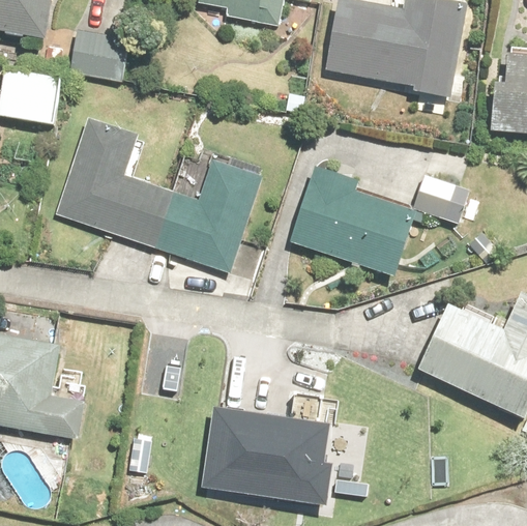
[(0,30),(39,37),(45,38),(46,31),(51,0),(0,0),(0,30)]
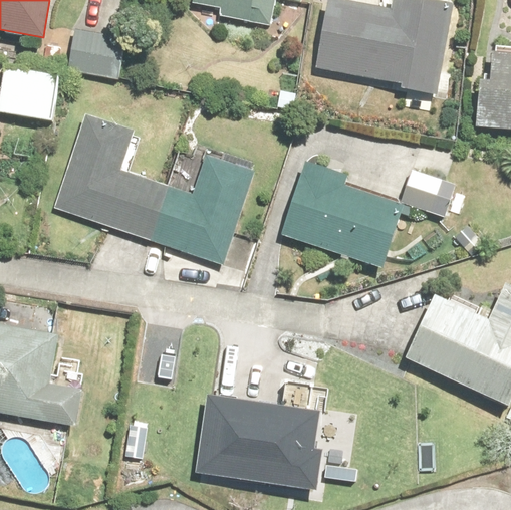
[(190,0),(219,7),(218,13),(267,24),(269,14),(272,0),(190,0)]
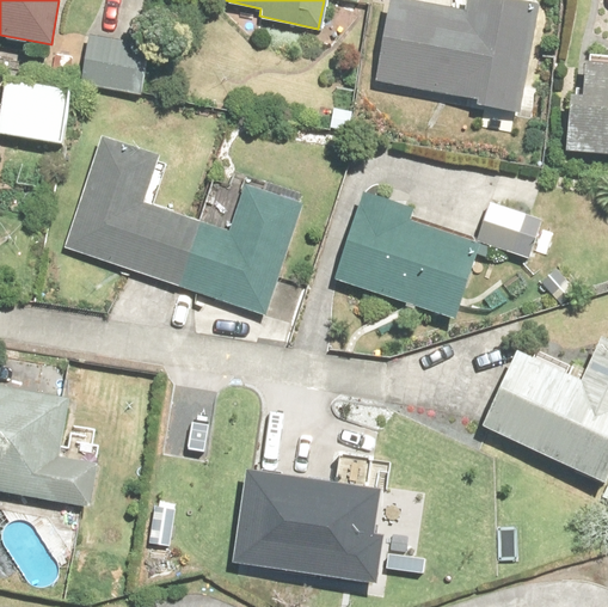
[(539,10),(533,8),(492,0),(468,0),(466,14),(442,10),(391,0),(376,72),(375,80),(404,86),(438,92),(443,93),(477,99),(476,106),(519,114),(539,10)]
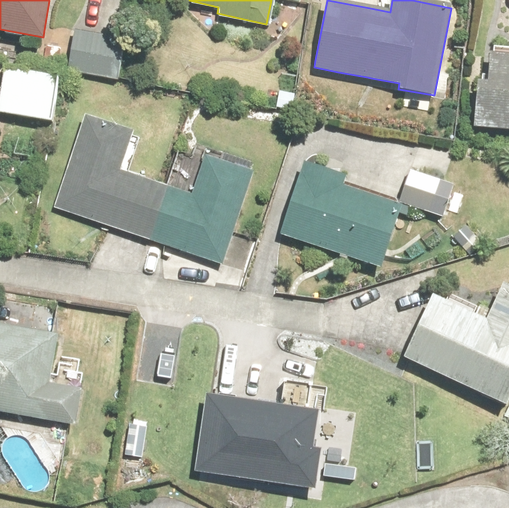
[(124,37),(117,36),(73,28),(68,57),(66,67),(116,77),(124,37)]
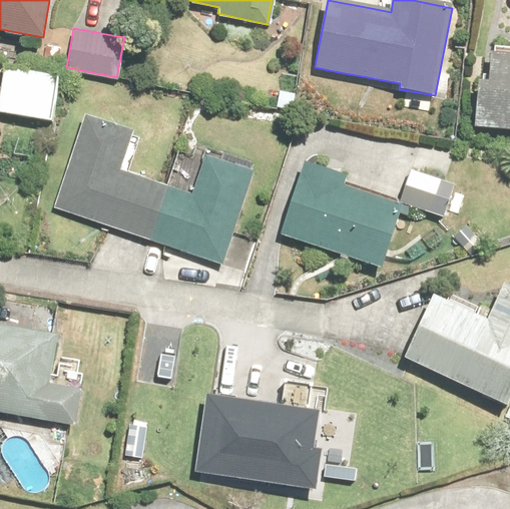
[(509,46),(494,45),(491,71),(490,83),(478,82),(474,126),(509,128),(509,46)]
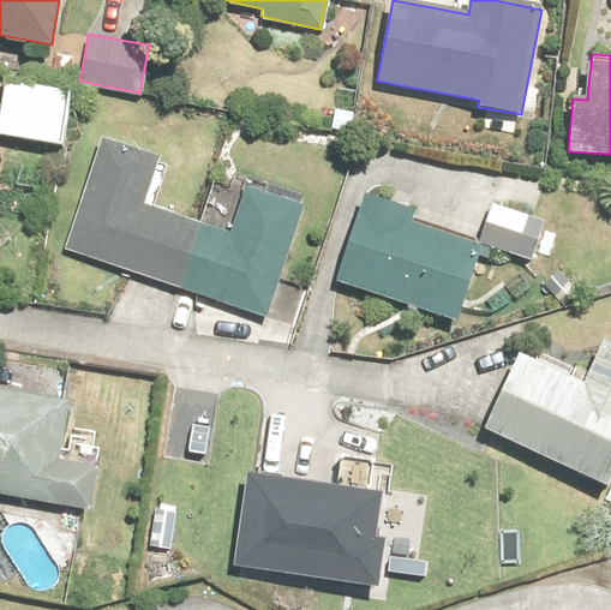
[(70,102),(72,85),(73,79),(28,71),(25,83),(5,81),(0,112),(0,135),(61,145),(70,102)]
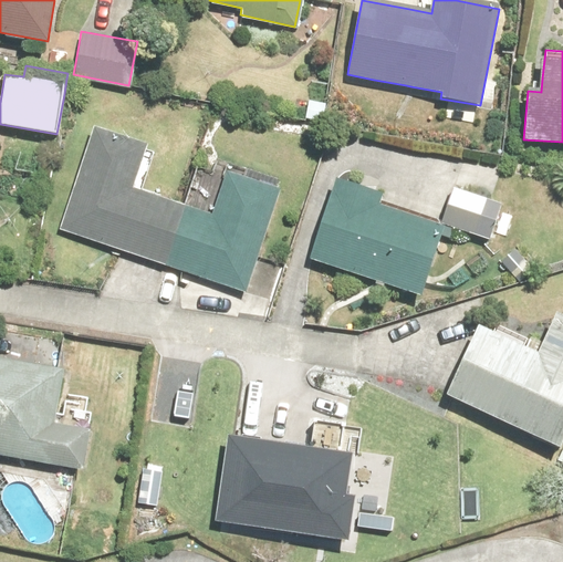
[(214,72),(216,70),(207,65),(202,76),(210,80),(214,72)]
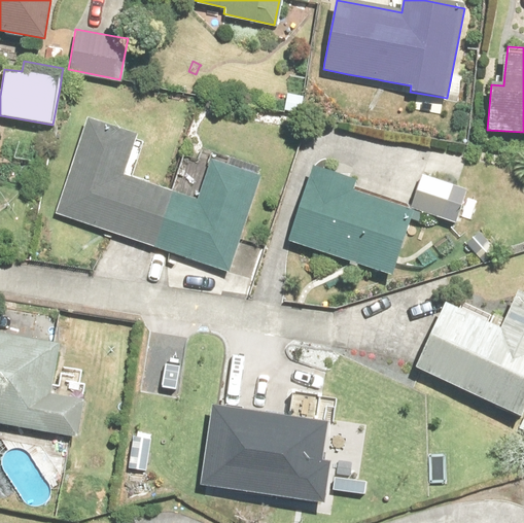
[(62,73),(60,88),(75,91),(77,77),(62,73)]
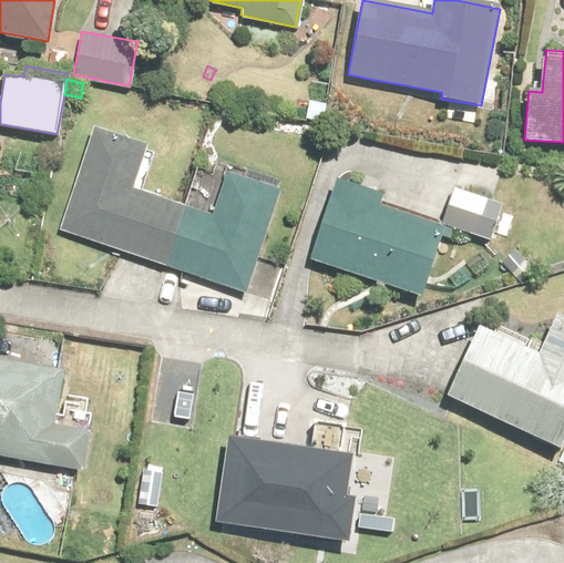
[(304,116),(321,120),(325,102),(306,99),(304,116)]
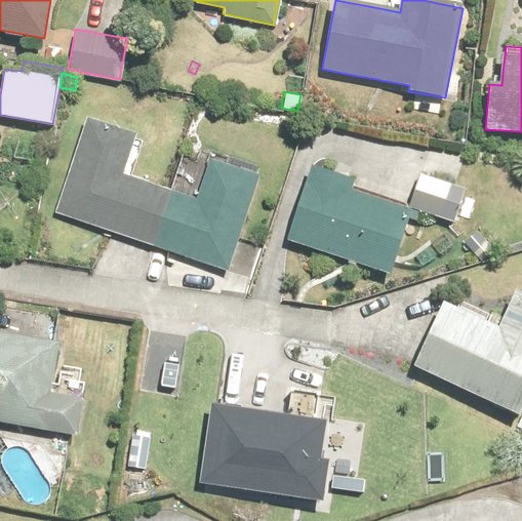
[(377,123),(385,124),(386,116),(377,115),(377,123)]
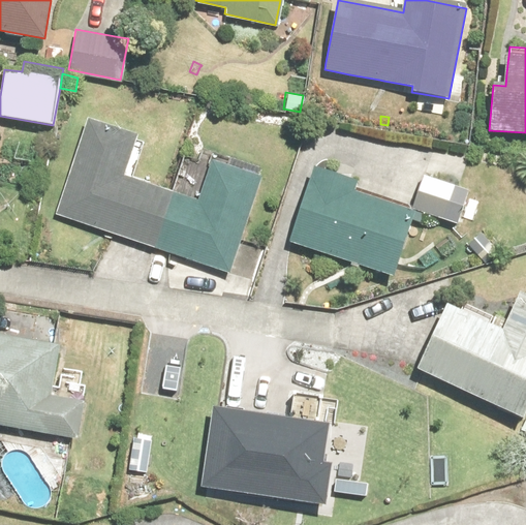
[(172,253),(228,273),(261,178),(211,160),(196,201),(123,175),(137,134),(86,117),(53,212),(99,227),(102,229),(113,233),(166,251),(172,253)]
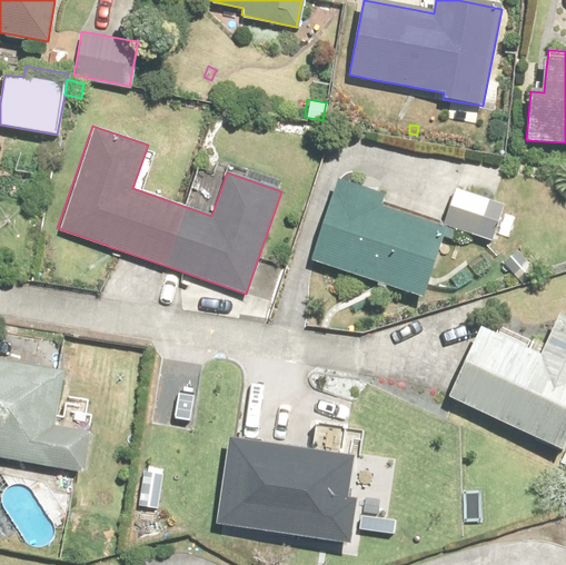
[(385,199),(373,195),(337,182),(310,259),(373,281),(384,286),(424,300),(430,278),(433,271),(448,229),(383,206),(385,199)]
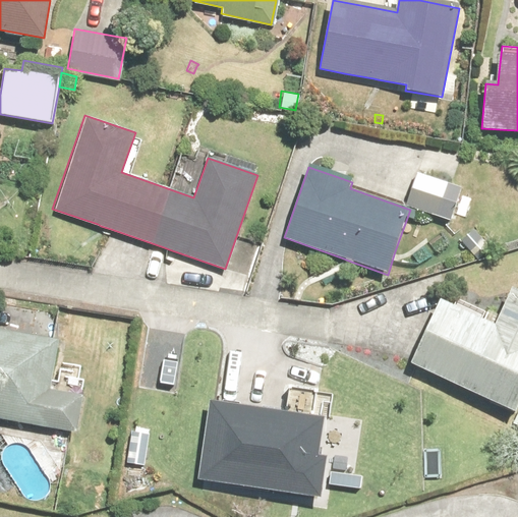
[(405,204),(437,215),(448,182),(416,171),(405,204)]
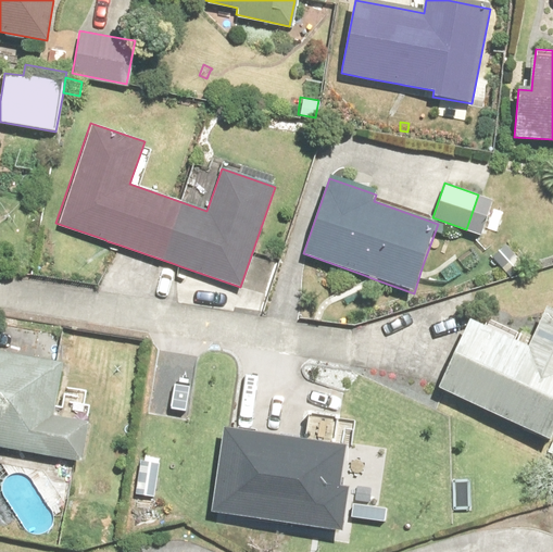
[(552,313),(547,311),(535,337),(529,350),(484,328),(470,323),(444,379),(439,389),(550,441),(545,450),(552,453),(552,313)]
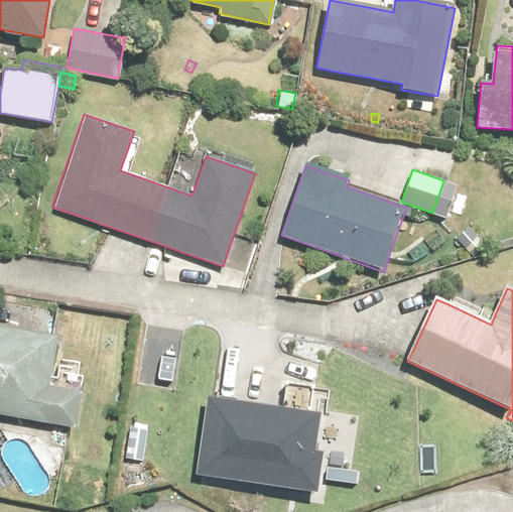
[(51,373),(59,333),(0,322),(0,409),(50,418),(78,423),(84,389),(78,388),(49,383),(51,373)]
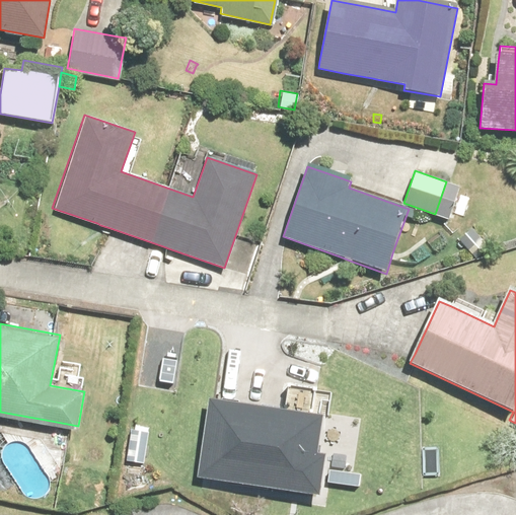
[(290,406),(213,394),(208,393),(197,472),(321,491),(322,480),(351,483),(351,475),(353,464),(385,469),(392,423),(365,419),(325,413),(325,411),(318,410),(290,406)]
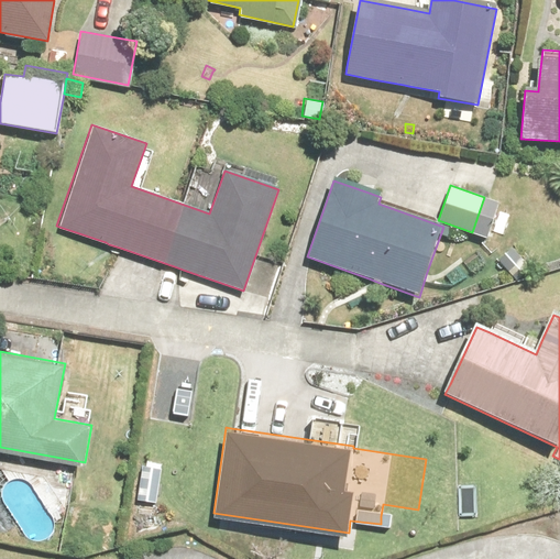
[(442,524),(446,532),(454,528),(451,522),(442,524)]
